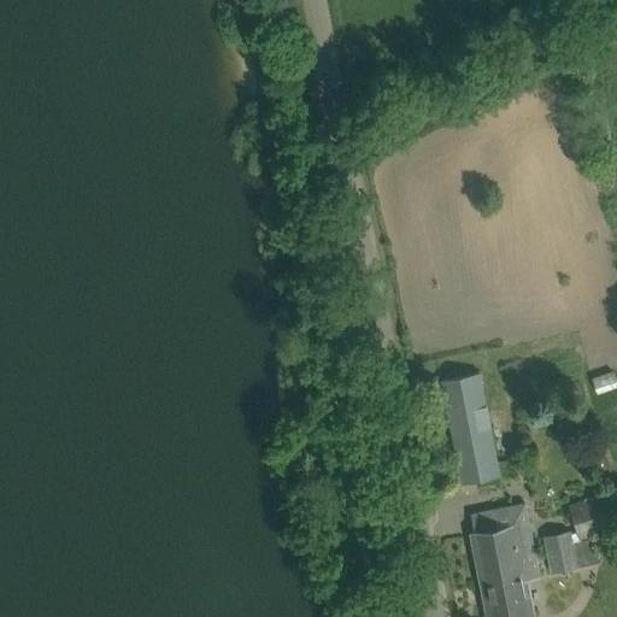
[(480,371),(465,375),(441,380),(463,483),(500,476),(480,371)]
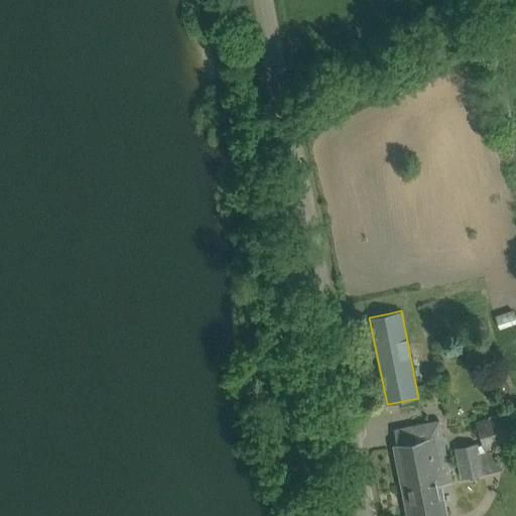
[(496,316),(501,330),(515,324),(515,317),(513,310),(496,316)]
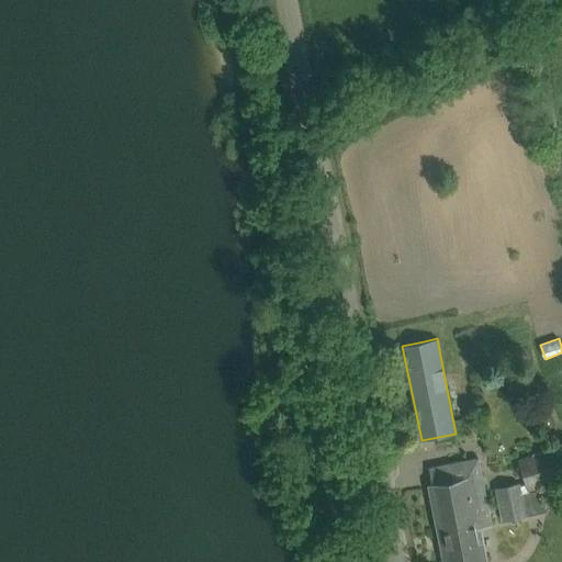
[(561,478),(561,450),(561,447),(519,461),(529,490),(561,478)]
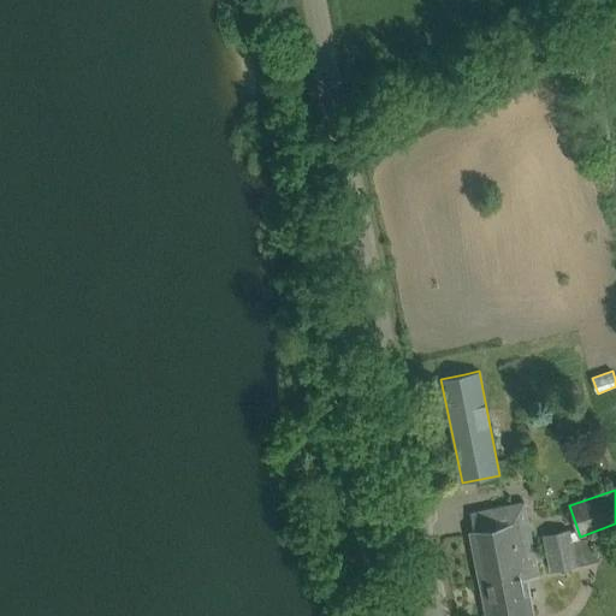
[(469,513),(481,575),(517,568),(515,556),(534,552),(526,503),(469,513)]
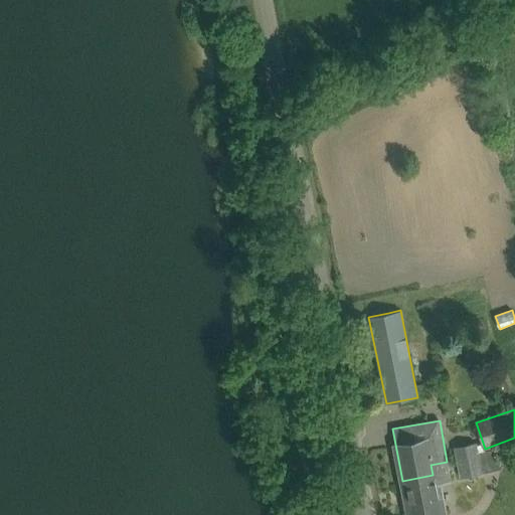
[(498,450),(478,453),(476,445),(457,449),(462,476),(501,468),(498,450)]
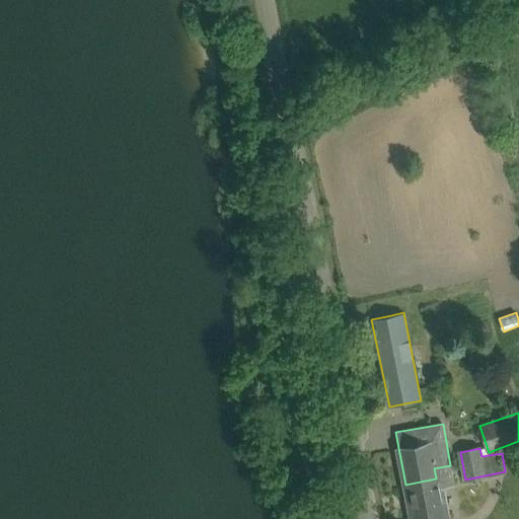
[(436,478),(405,485),(412,518),(442,518),(448,518),(442,486),(454,484),(450,465),(434,468),(436,478)]
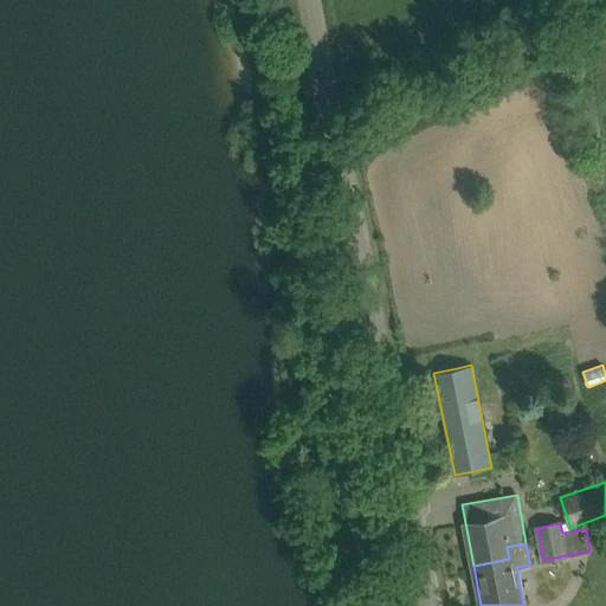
All buildings are outlined.
